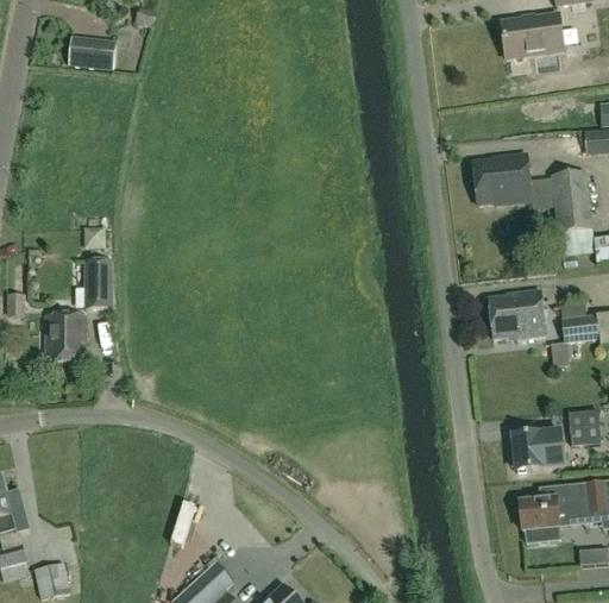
[(157,11),(140,6),(136,20),(152,26),(157,11)]
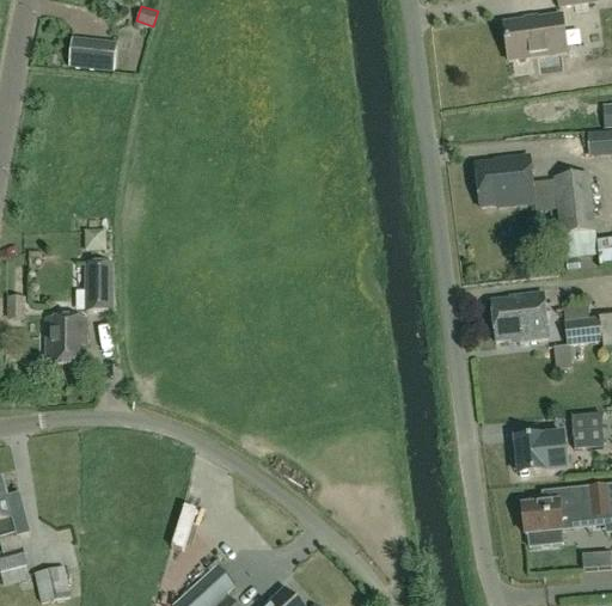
[(502,20),(508,59),(567,49),(561,12),(502,20)]
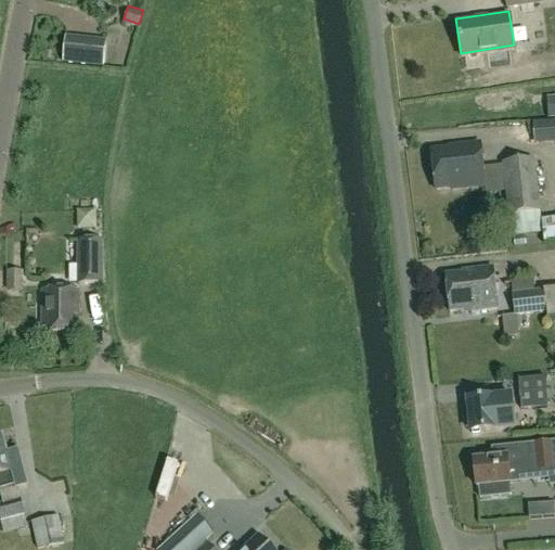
[(66,33),(64,59),(102,63),(105,37),(66,33)]
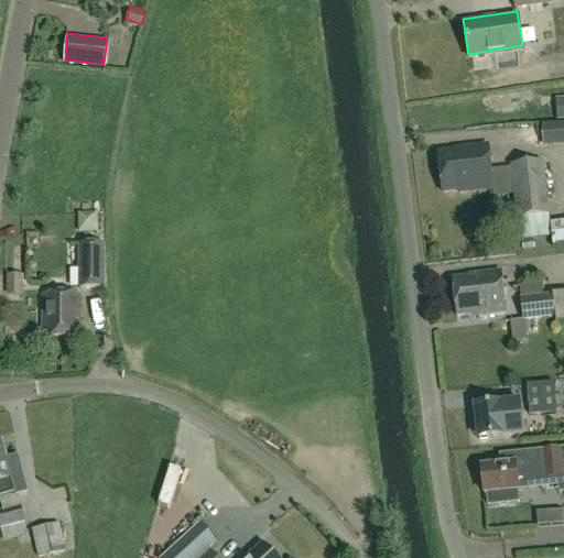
[(563,93),(555,94),(556,117),(563,116),(563,119),(545,121),(546,142),(563,140),(563,93)]
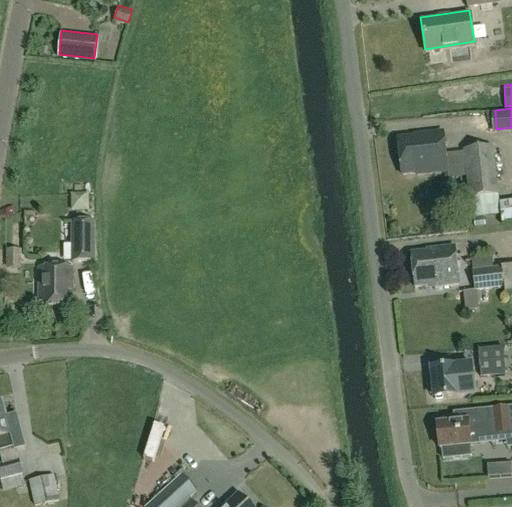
[(416,172),(447,168),(443,129),(414,133),(414,134),(397,136),(401,172),(416,170),(416,172)]
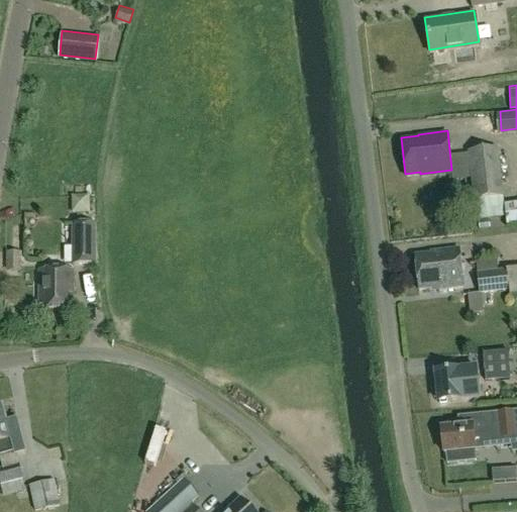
[(467,148),(476,216),(505,213),(496,144),(467,148)]
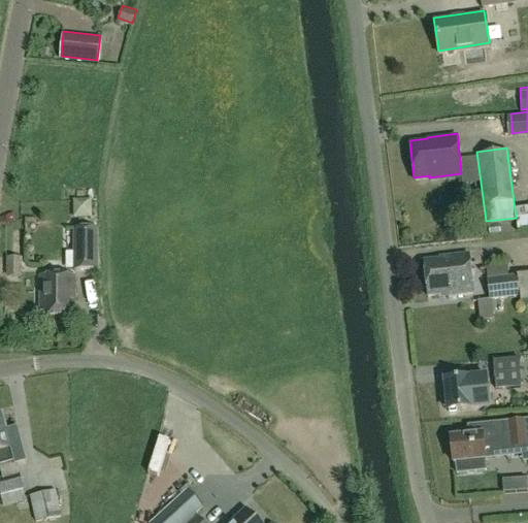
[(77,197),(73,198),(74,216),(93,215),(93,197),(77,197)]
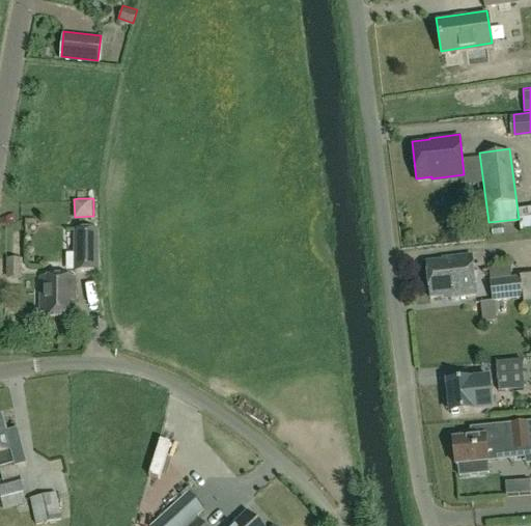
[(74,226),(73,269),(99,269),(99,226),(74,226)]
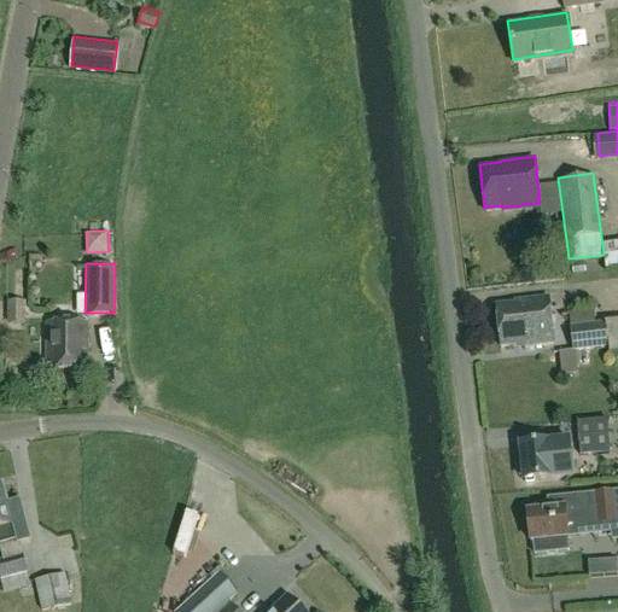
[(29,312),(44,313),(45,292),(30,292),(29,312)]
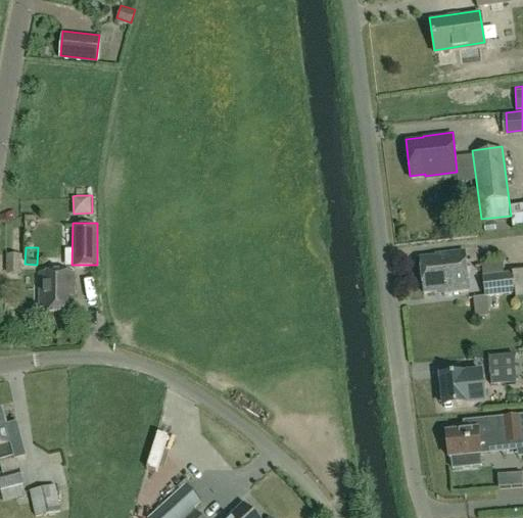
[(423,291),(438,289),(438,291),(468,288),(464,249),(436,252),(436,254),(420,256),(423,291)]
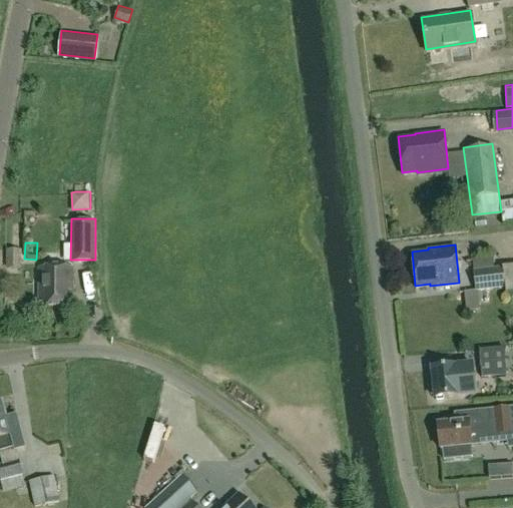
[(21,265),(21,245),(5,245),(5,265),(21,265)]
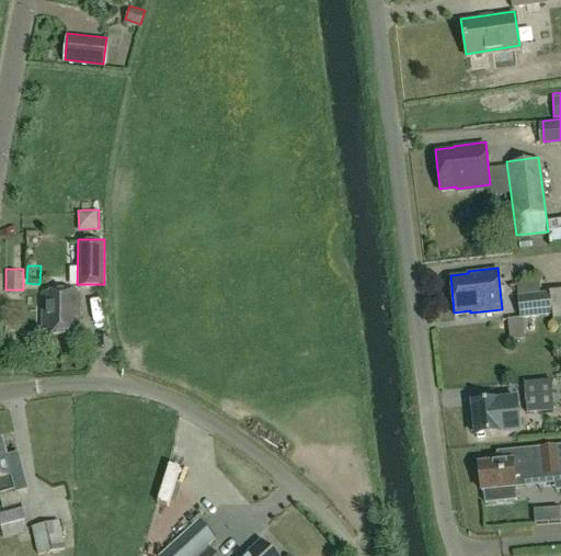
[(519,316),(552,313),(551,288),(538,290),(537,276),(516,279),(519,316)]
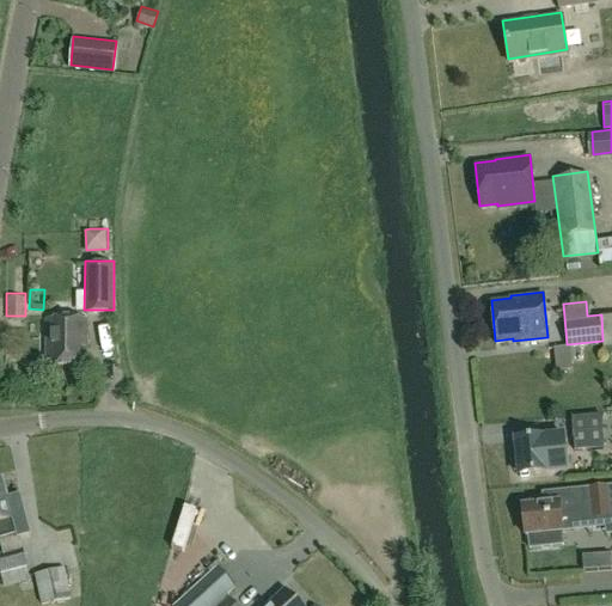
[(86,317),(46,316),(44,363),(85,365),(86,317)]
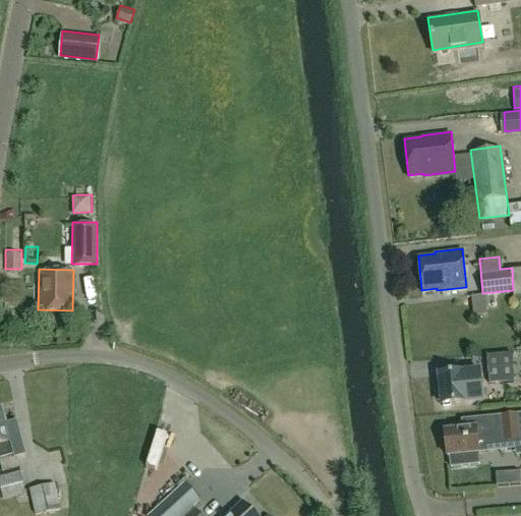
[(486,355),(488,381),(514,379),(513,362),(510,362),(509,353),(486,355)]
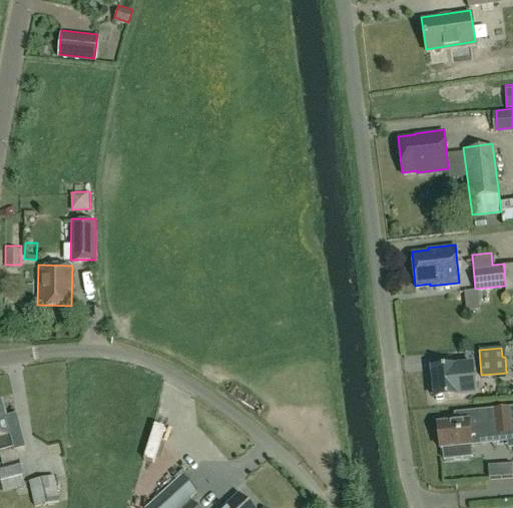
[(454,365),(432,367),(433,381),(429,383),(430,391),(434,393),(434,396),(457,394),(477,393),(475,374),(469,374),(468,365),(454,367),(454,365)]
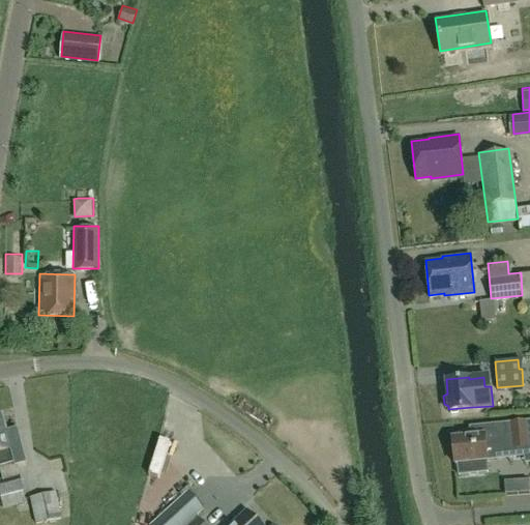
[(0,466),(3,477),(0,477),(0,491),(3,504),(25,498),(19,473),(17,474),(9,448),(10,448),(2,414),(0,413),(0,466)]
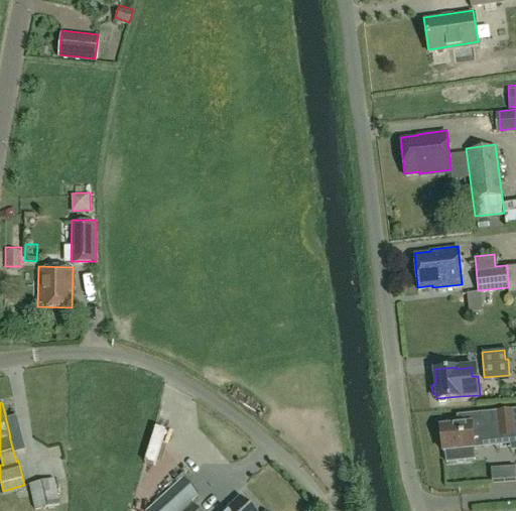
[(442,450),(443,449),(445,461),(474,458),(473,443),(486,441),(485,435),(515,432),(515,445),(515,406),(480,410),(482,429),(472,430),(471,422),(439,425),(442,450)]
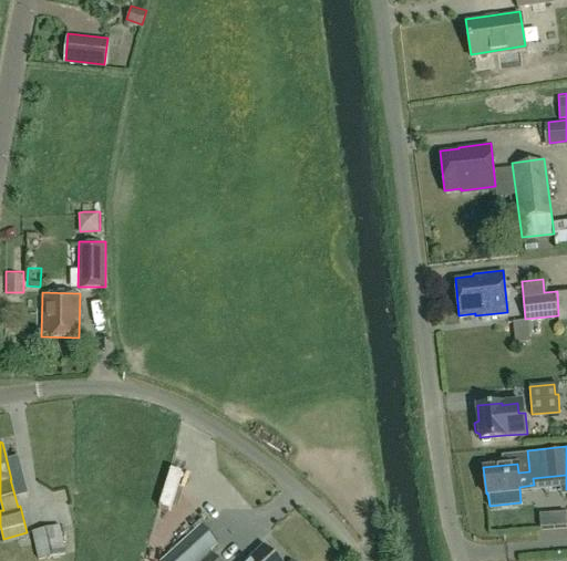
[(65,550),(60,521),(31,528),(38,556),(65,550)]
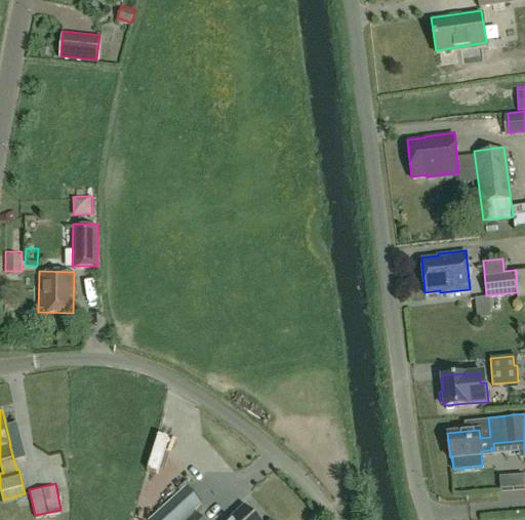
[(206,519),(195,508),(202,502),(185,483),(148,518),(149,519),(206,519)]
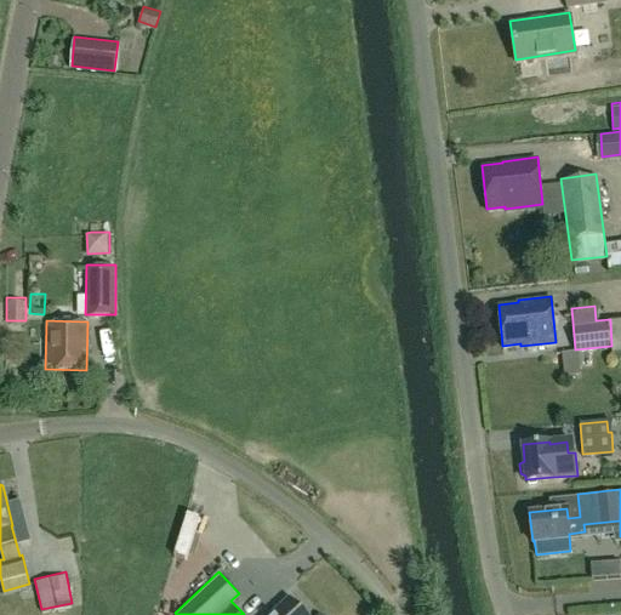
[(306,614),(289,596),(268,614),(306,614)]
